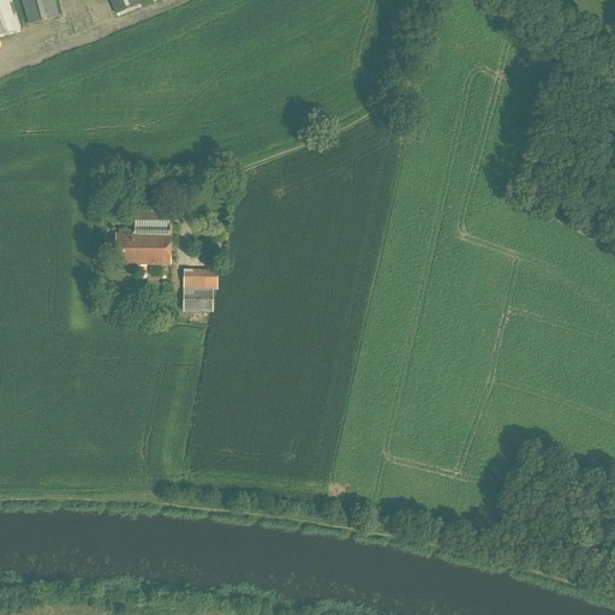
[(0,0),(0,35),(19,30),(10,0),(0,0)]
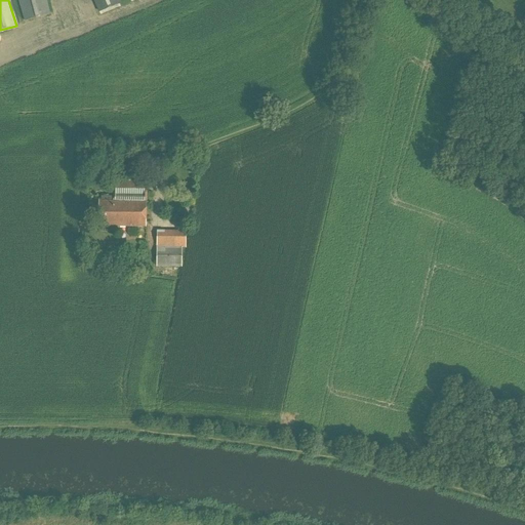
[(50,14),(46,0),(18,0),(25,22),(50,14)]
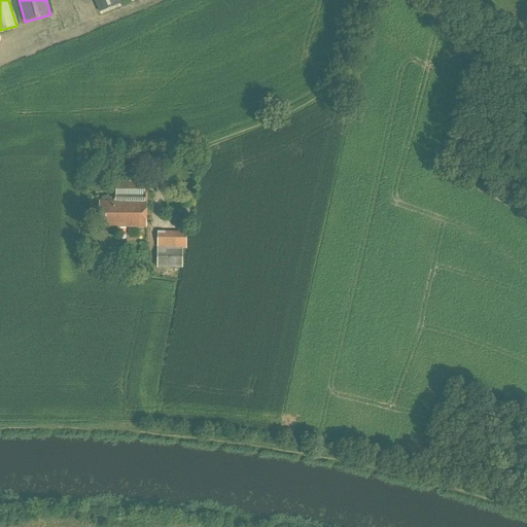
[(121,4),(118,0),(94,0),(100,12),(121,4)]
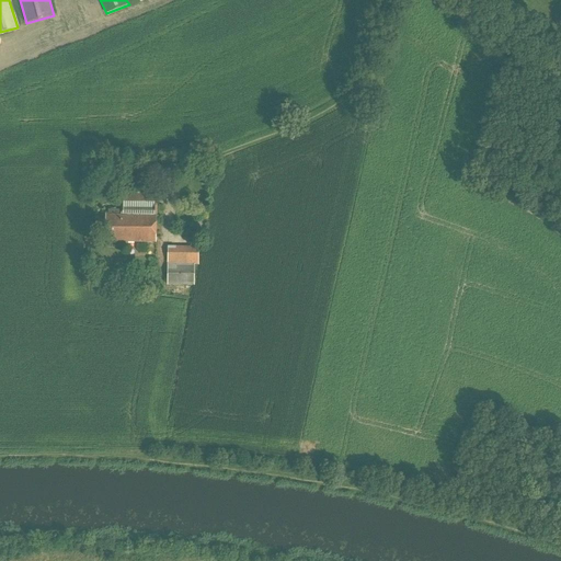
[(156,242),(156,193),(157,187),(122,187),(122,210),(107,209),(107,215),(105,215),(105,241),(156,242)]
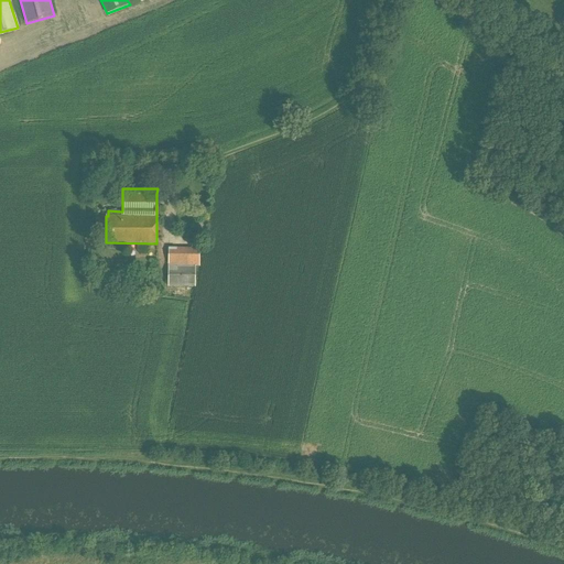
[(169,248),(167,286),(195,286),(195,264),(198,264),(199,245),(192,245),(191,248),(169,248)]
